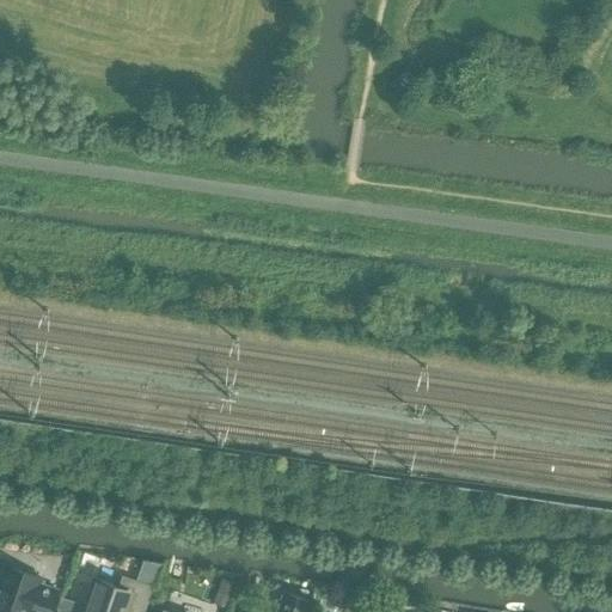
[(140,561),(138,575),(159,579),(164,564),(140,561)]
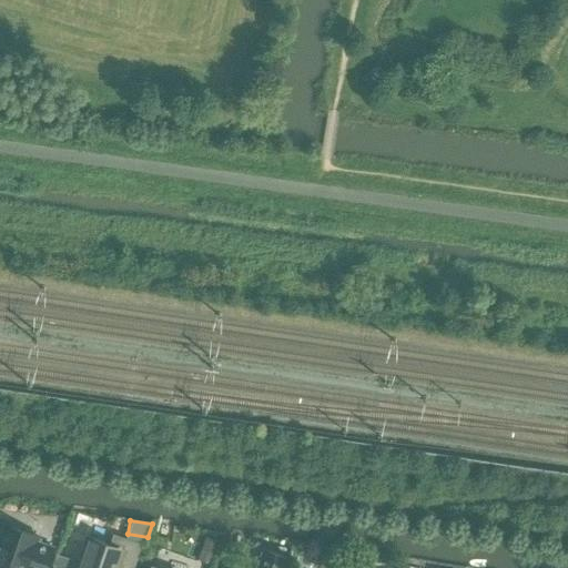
[(38,541),(39,537),(3,525),(0,536),(0,567),(46,567),(53,547),(38,541)]
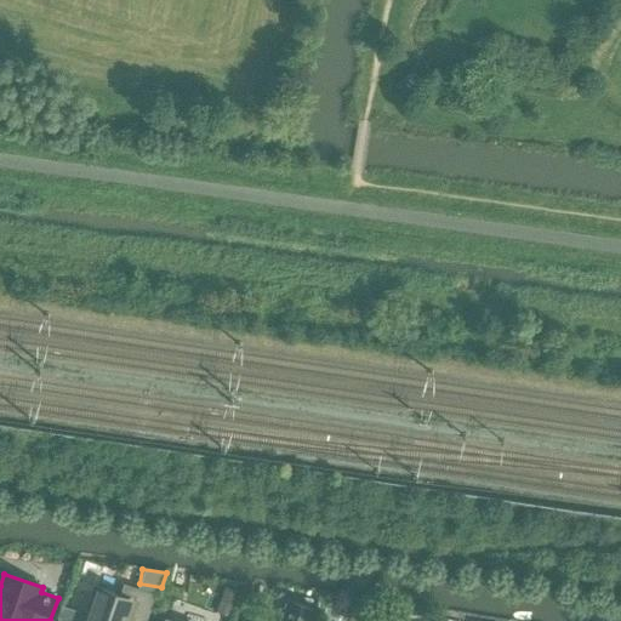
[(144,620),(154,596),(125,586),(121,597),(97,588),(85,620),(144,620)]
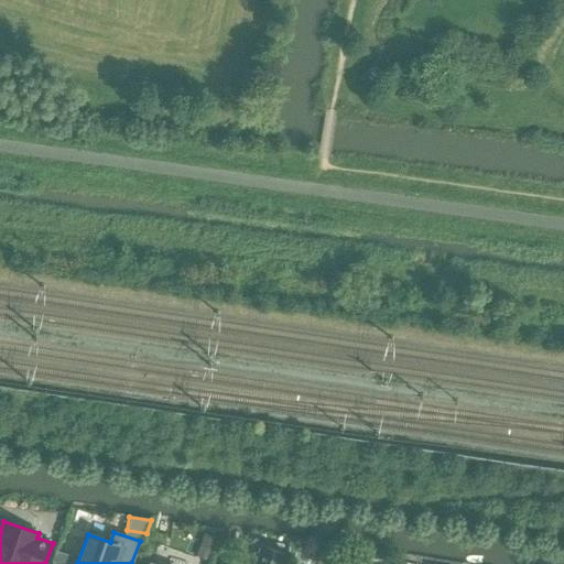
[(204,533),(199,548),(196,556),(210,562),(214,552),(218,539),(204,533)]
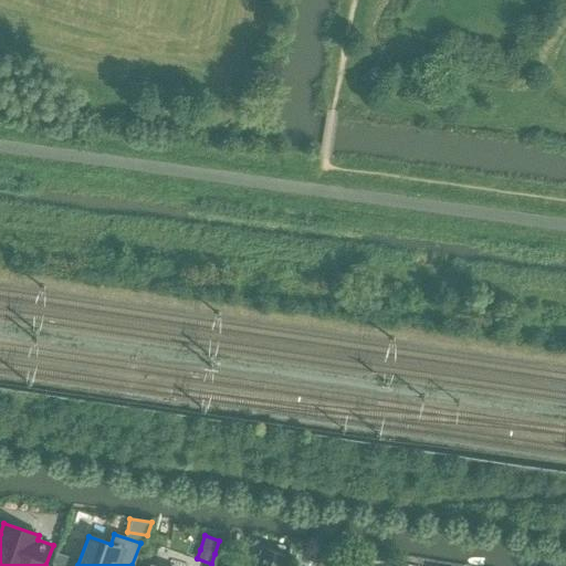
[(263,548),(257,565),(282,565),(285,556),(263,548)]
